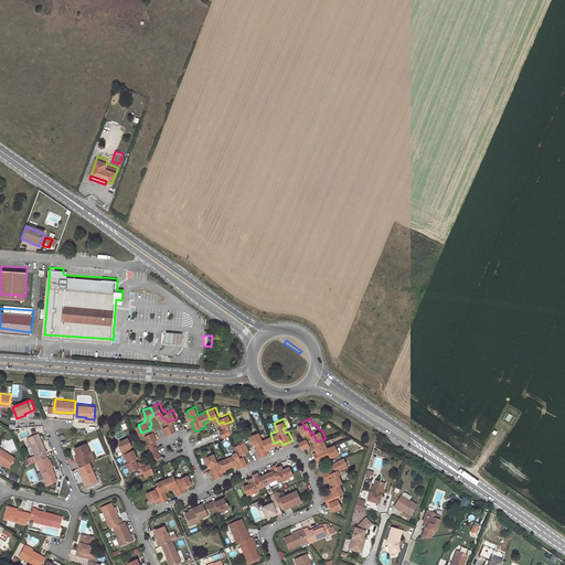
[(169,434),(177,430),(173,423),(166,426),(169,434)]
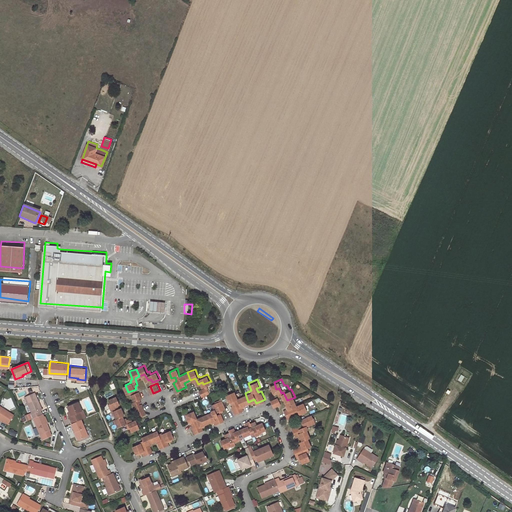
[(199,388),(203,396),(210,392),(207,385),(199,388)]
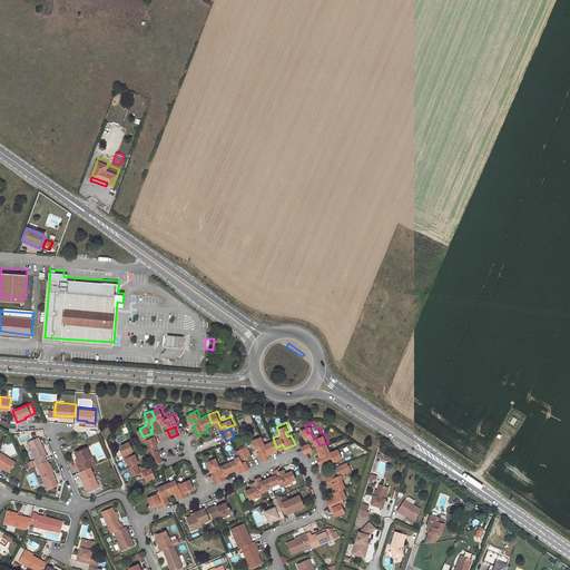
[(268,451),(276,448),(273,438),(264,442),(261,433),(252,436),(255,445),(259,443),(261,448),(257,449),(261,459),(271,455),(268,451)]
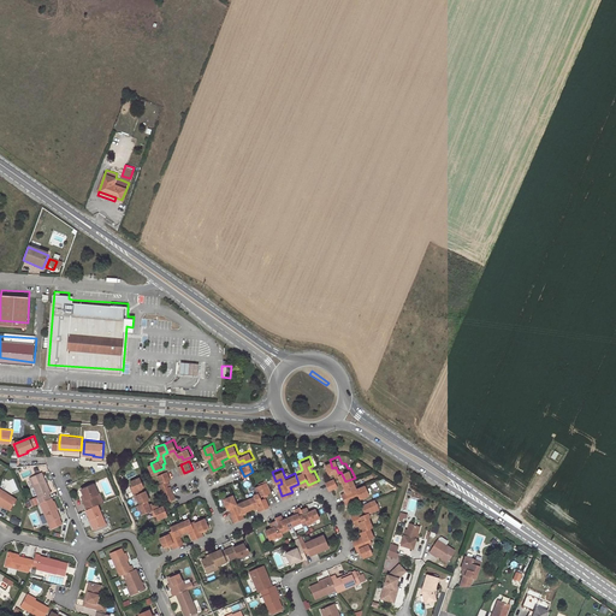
[(170,479),(172,478),(169,469),(160,473),(164,481),(170,479)]
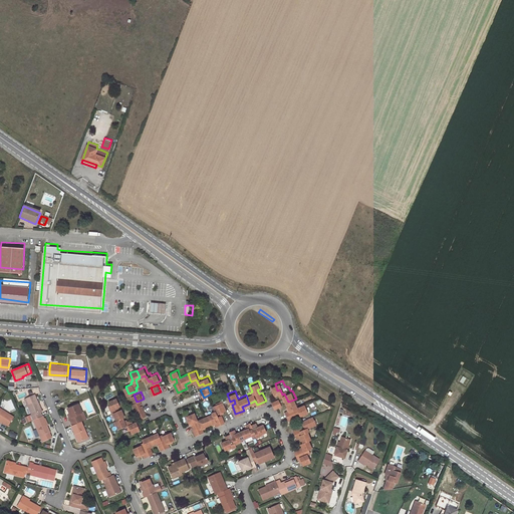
[(26,398),(28,405),(33,413),(31,414),(34,419),(44,415),(41,410),(43,409),(35,394),(26,398)]
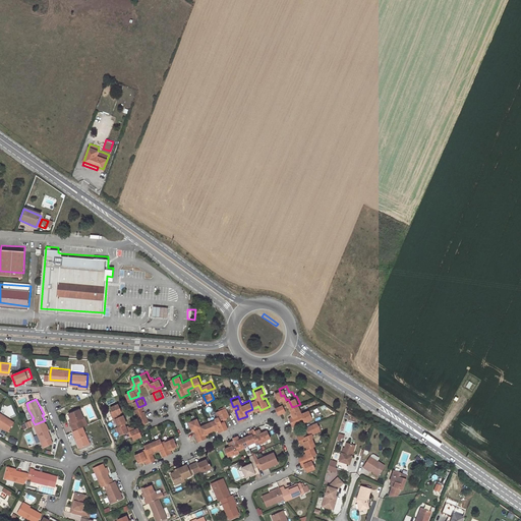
[(283,401),(275,404),(280,413),(282,412),(287,409),(283,401)]
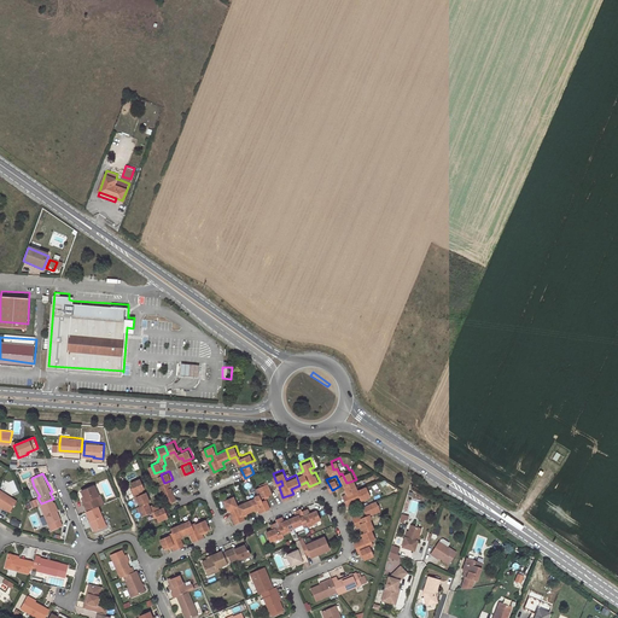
[(136,496),(141,505),(151,501),(147,491),(145,493),(143,488),(145,487),(141,477),(132,481),(135,490),(133,491),(135,497),(136,496)]
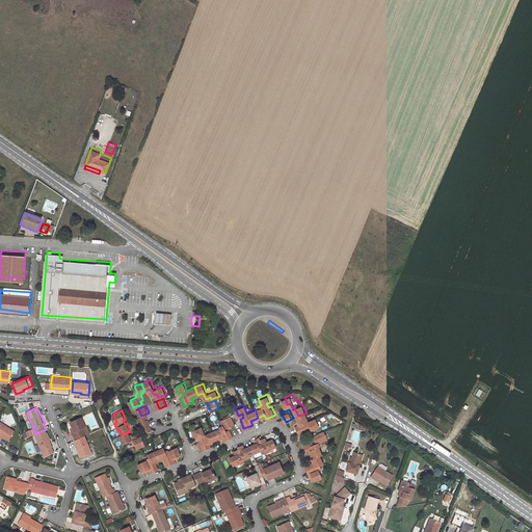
[(222,434),(224,440),(233,436),(231,427),(228,428),(227,426),(235,422),(231,411),(220,417),(223,423),(219,425),(220,426),(213,429),(217,437),(222,434)]
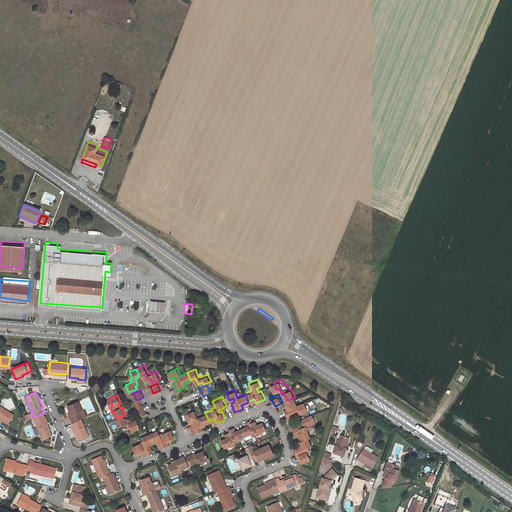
[(298,403),(295,397),(287,400),(289,405),(284,407),(288,416),(297,413),(296,411),(299,409),(300,411),(308,408),(305,400),(298,403)]
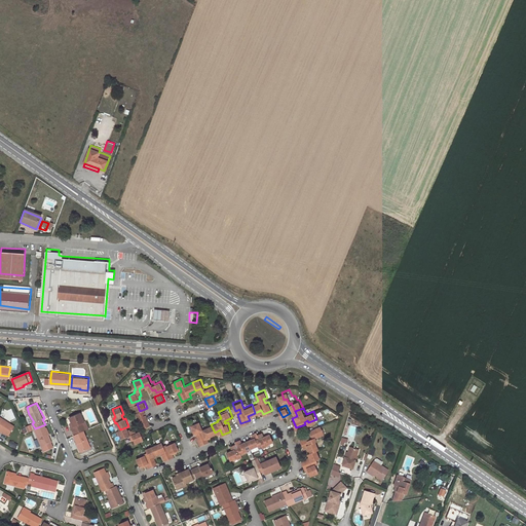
[(148,417),(145,409),(140,411),(137,412),(139,415),(140,414),(141,417),(139,418),(141,420),(148,417)]
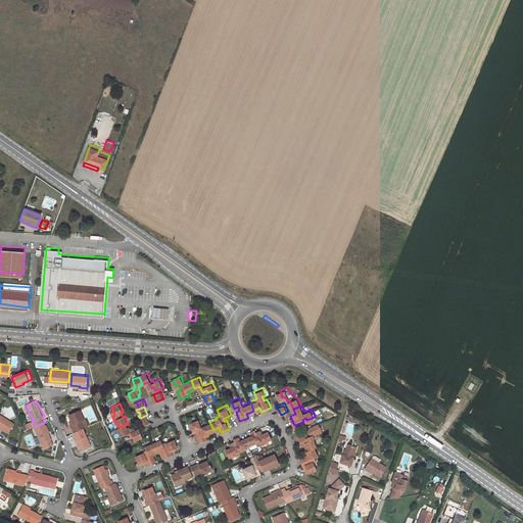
[(69,415),(72,420),(74,422),(72,423),(76,432),(84,428),(86,427),(83,420),(84,418),(80,410),(69,415)]
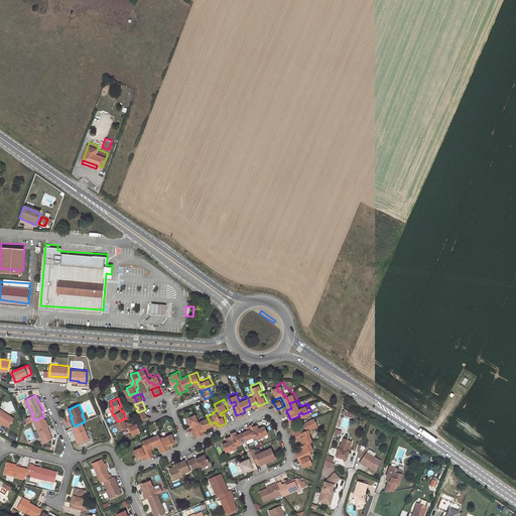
[(14,416),(0,407),(0,420),(2,421),(8,426),(14,416)]
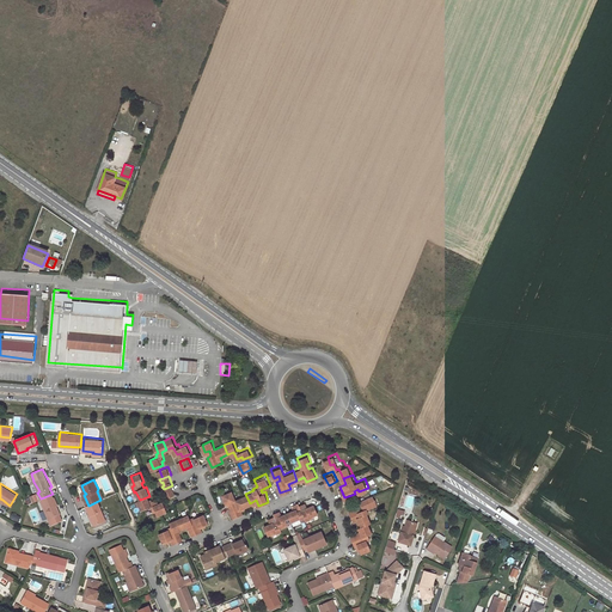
[(176,493),(172,485),(164,489),(167,497),(176,493)]
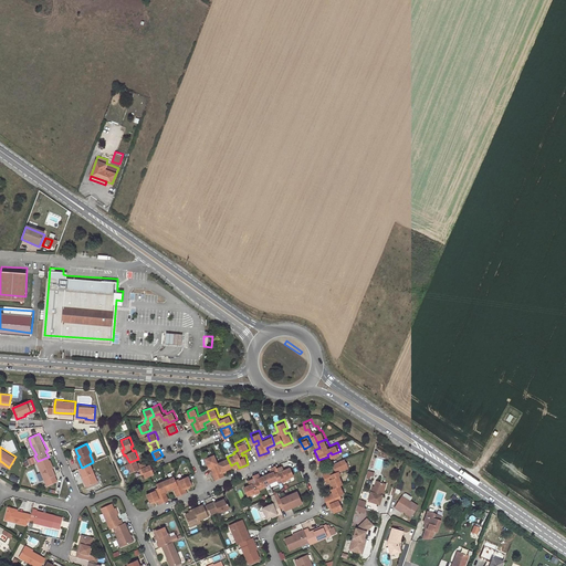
[(231,465),(227,457),(219,461),(215,452),(206,457),(210,464),(213,463),(215,468),(212,469),(217,479),(227,474),(224,469),(231,465)]
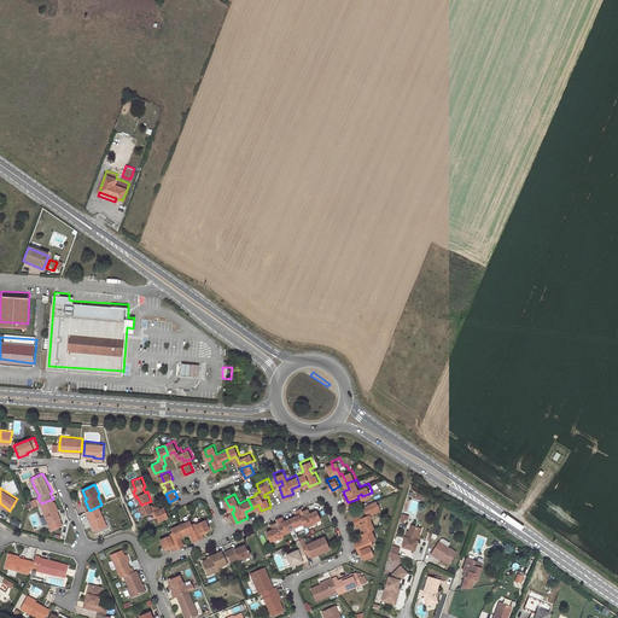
[(54,502),(53,499),(41,503),(50,524),(62,518),(58,509),(59,509),(56,501),(54,502)]
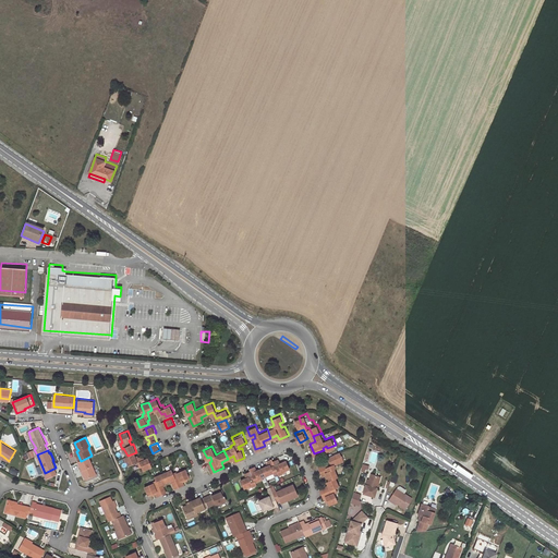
[(328,473),(331,480),(337,476),(340,475),(336,468),(338,466),(336,462),(347,459),(342,450),(330,455),(335,462),(331,463),(330,461),(320,465),(325,474),(328,473)]
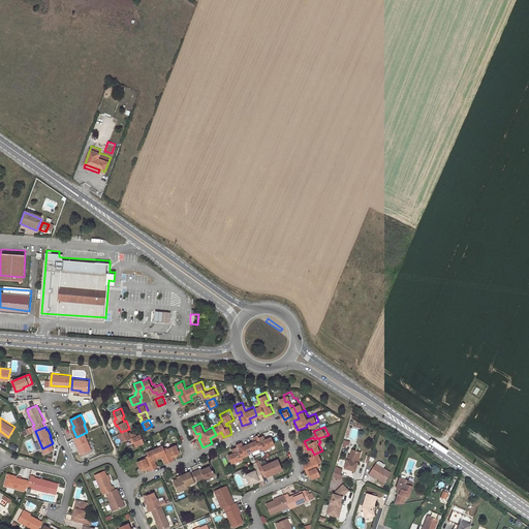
[(130,434),(129,429),(121,432),(124,439),(131,436),(132,438),(134,437),(138,444),(146,441),(143,433),(139,435),(137,431),(130,434)]
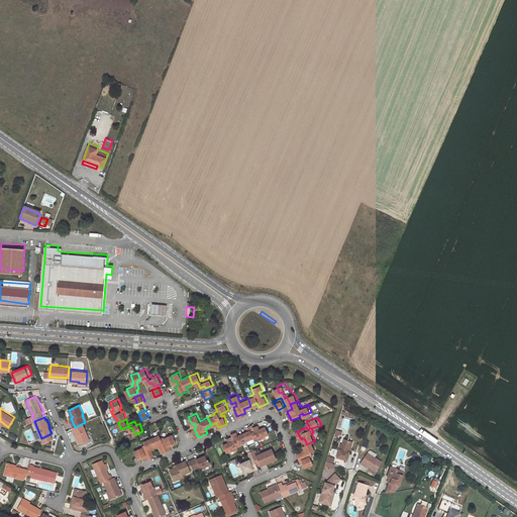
[(73,427),(77,435),(78,434),(82,443),(90,439),(83,423),(75,427),(73,427)]
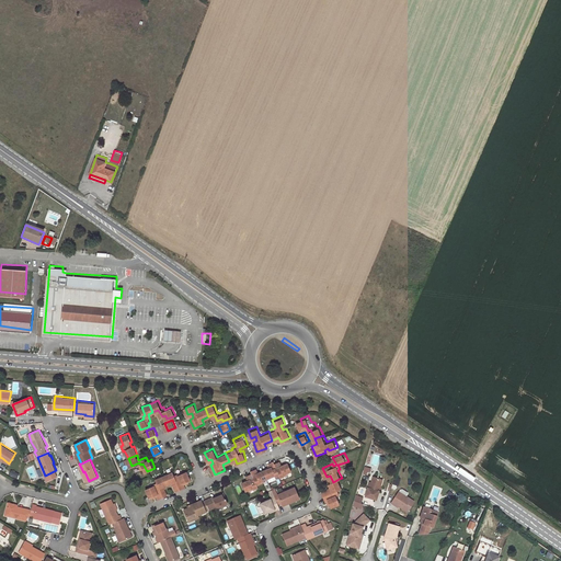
[(275,464),(274,460),(268,462),(272,468),(265,469),(268,477),(274,474),(276,477),(281,474),(281,477),(285,476),(285,473),(290,470),(288,464),(283,466),(281,461),(275,464)]
